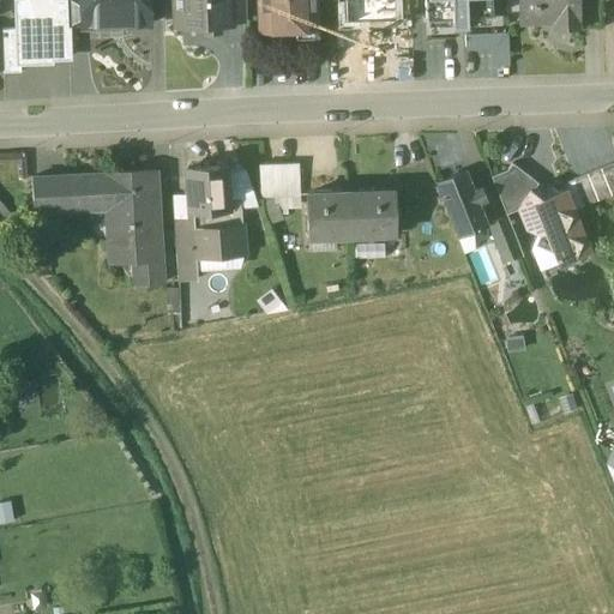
[(23,0),(16,0),(17,29),(18,62),(20,62),(37,62),(37,56),(49,55),(49,58),(68,58),(67,25),(66,0),(23,0)]
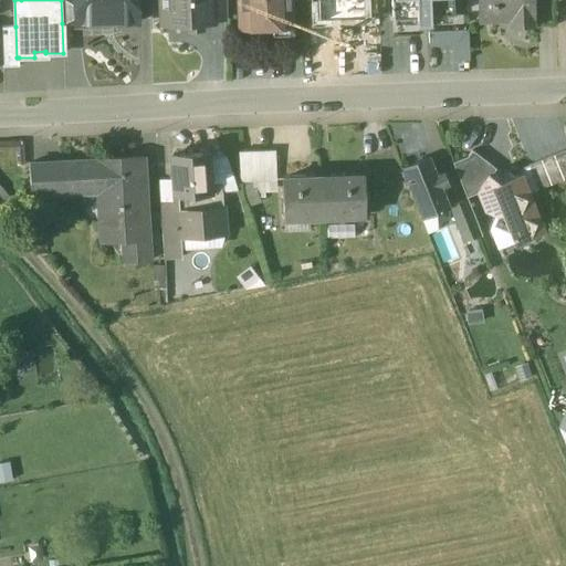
[(74,0),(61,0),(62,23),(75,23),(74,0)]
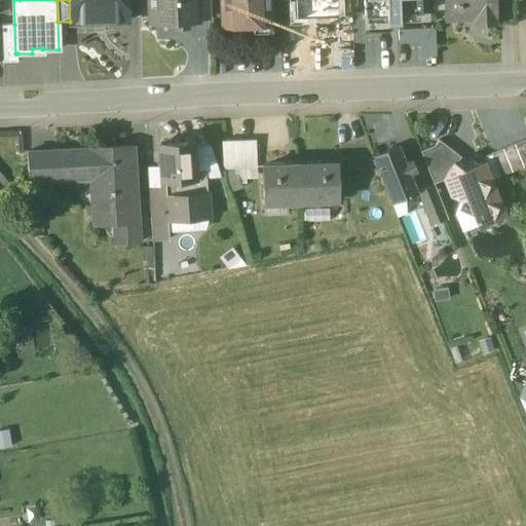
[(69,0),(70,22),(70,23),(128,21),(126,0),(69,0)]
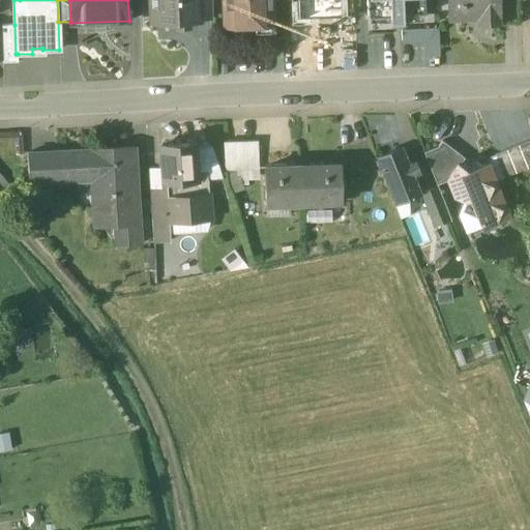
[(155,0),(156,21),(199,19),(199,17),(198,0),(155,0)]
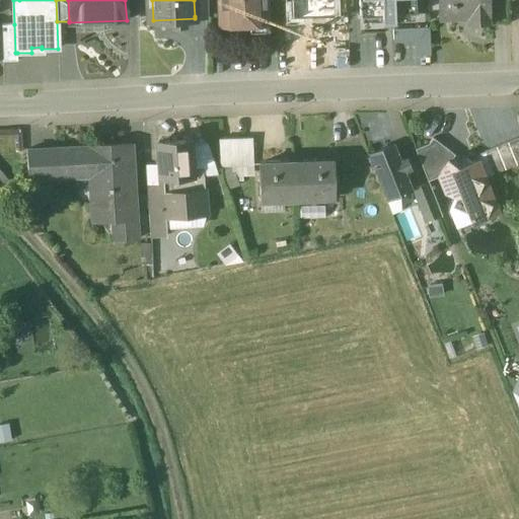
[(207,0),(194,0),(195,16),(208,16),(207,0)]
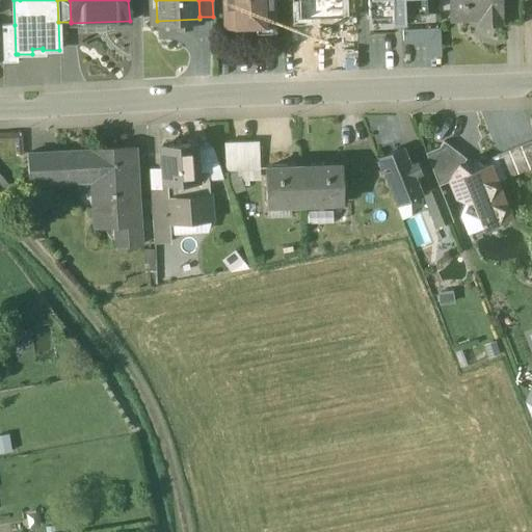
[(224,0),(227,24),(243,23),(243,31),(256,30),(256,22),(272,22),(271,0),(224,0)]
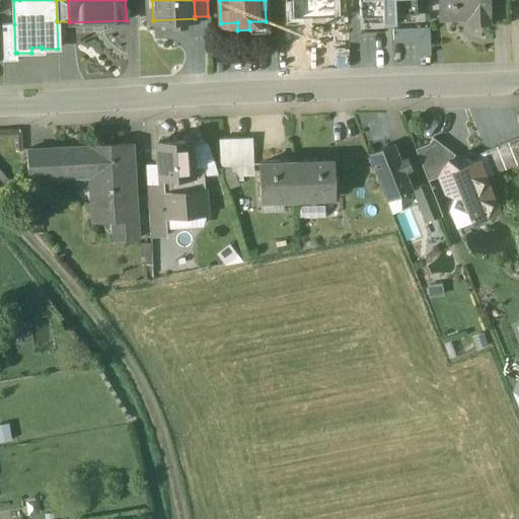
[(419,13),(417,0),(359,0),(361,17),(382,15),(382,21),(394,20),(394,15),(419,13)]
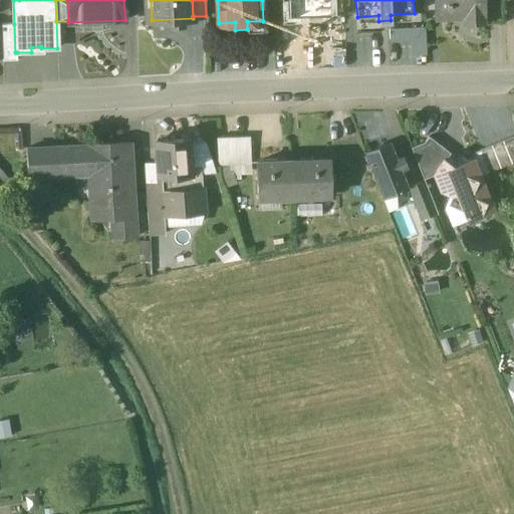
[(435,0),(437,17),(465,16),(465,23),(484,22),(483,0),(435,0)]
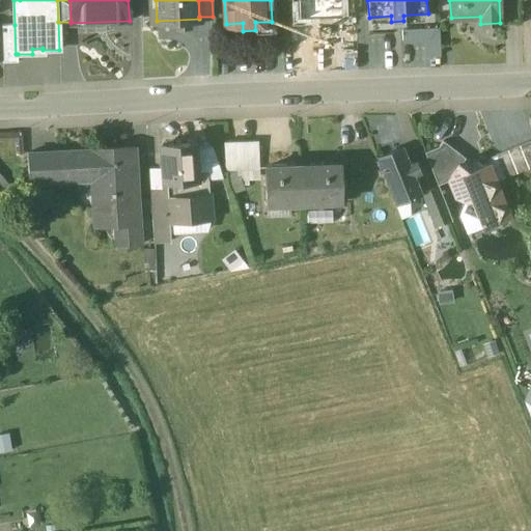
[(15,25),(2,25),(2,26),(3,59),(3,63),(18,62),(18,54),(16,54),(15,25)]
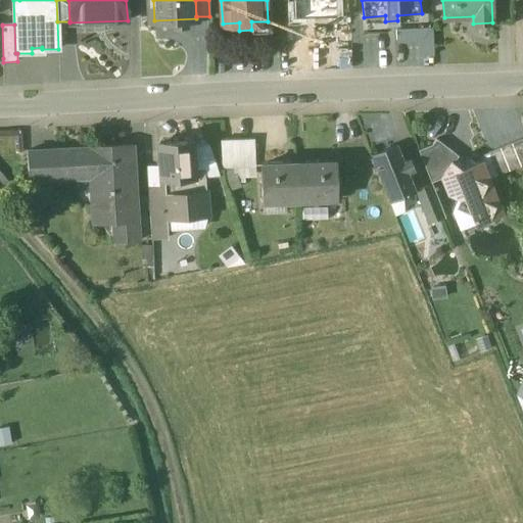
[(423,55),(433,54),(431,29),(396,31),(397,40),(422,39),(423,55)]
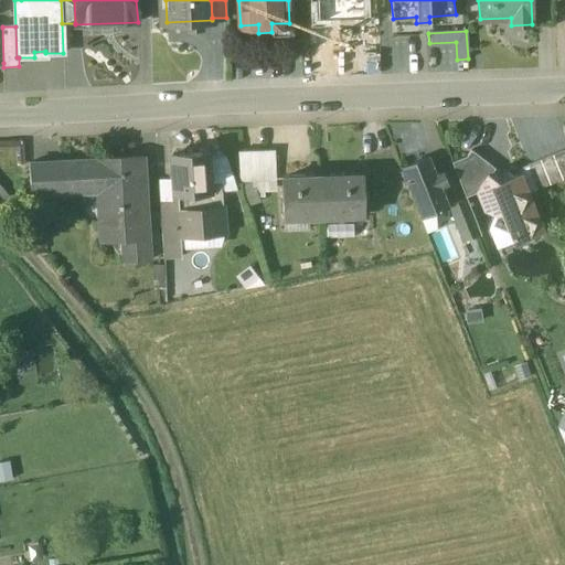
[(274,150),(256,151),(258,181),(275,180),(274,150)]
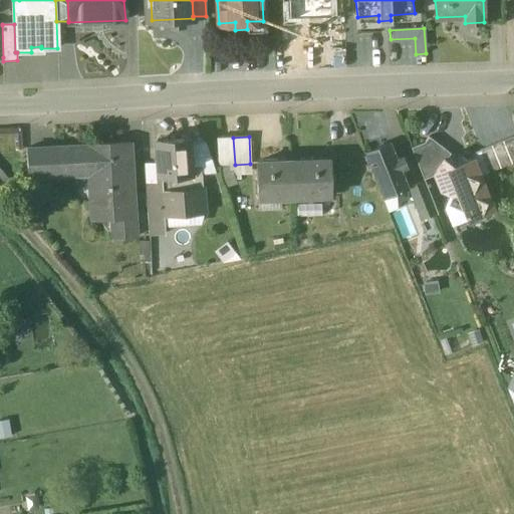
[(429,137),(425,142),(412,148),(424,179),(437,174),(435,170),(444,158),(446,160),(450,154),(429,137)]
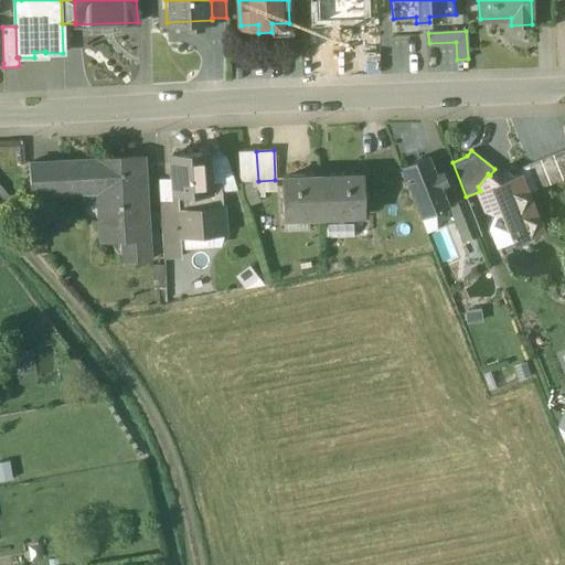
[(564,150),(528,164),(537,189),(564,178),(564,150)]
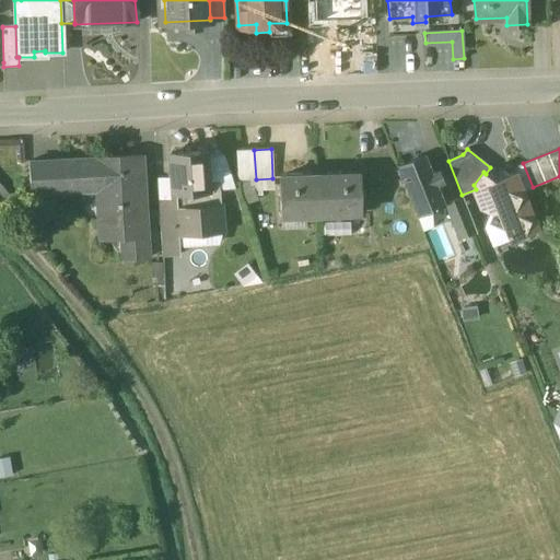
[(254,150),(237,151),(238,179),(256,179),(254,150)]
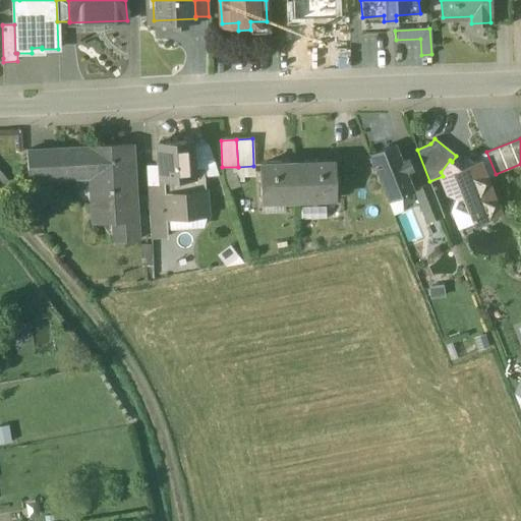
[(191,140),(159,142),(162,185),(164,218),(165,218),(207,215),(204,168),(193,169),(191,140)]
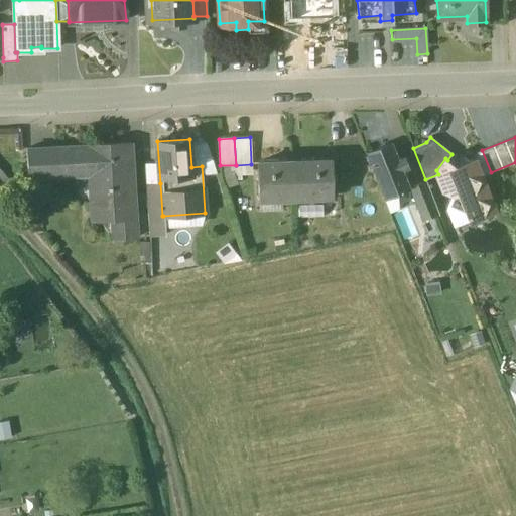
[(409,186),(393,143),(366,154),(383,197),(409,186)]
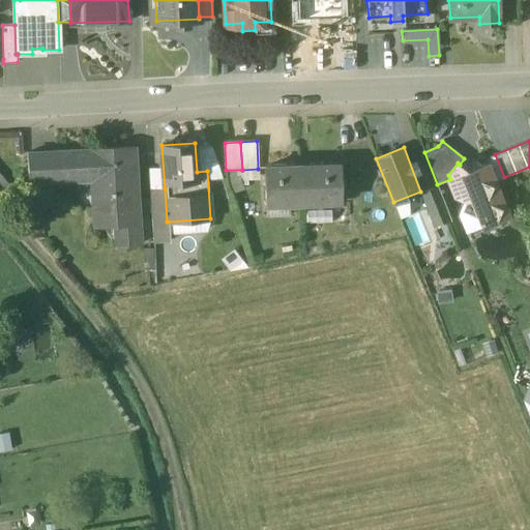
[(127,148),(55,152),(56,182),(80,181),(81,193),(93,192),(94,205),(114,204),(117,245),(140,244),(136,181),(129,182),(127,148)]
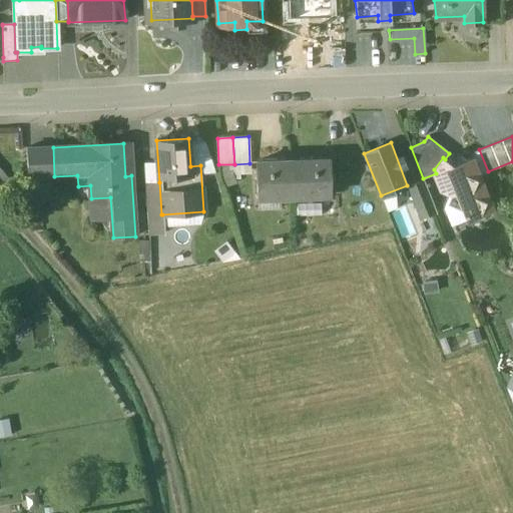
[(53,147),(26,148),(28,177),(54,176),(53,147)]
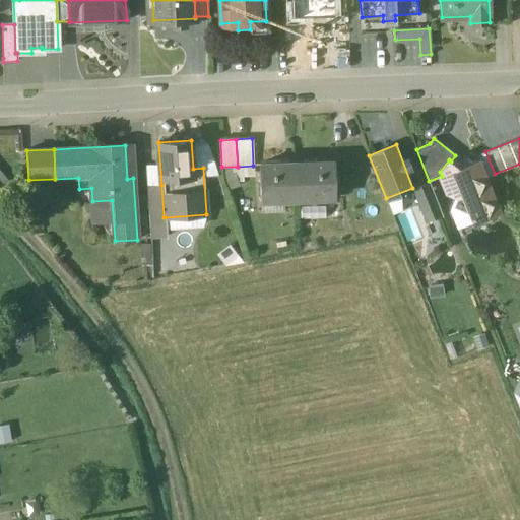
[(472,161),(466,157),(459,168),(451,161),(449,159),(440,172),(442,176),(450,194),(455,197),(461,195),(472,223),(497,213),(475,160),(472,161)]
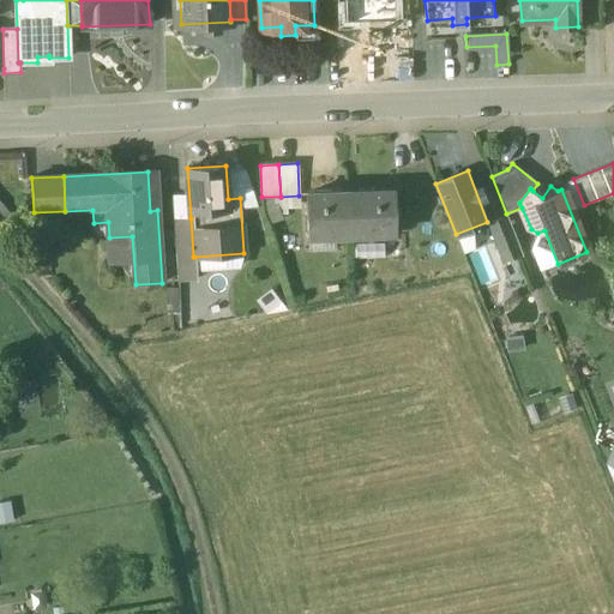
[(393,191),(365,191),(365,193),(350,193),(351,235),(395,234),(393,191)]
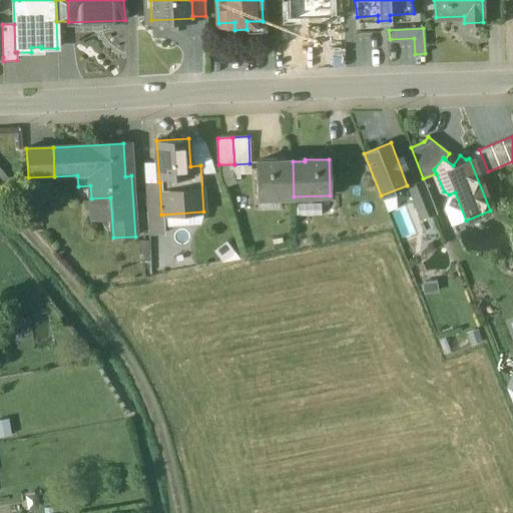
[(280,160),(255,161),(257,197),(294,196),(293,161),(280,162),(280,160)]
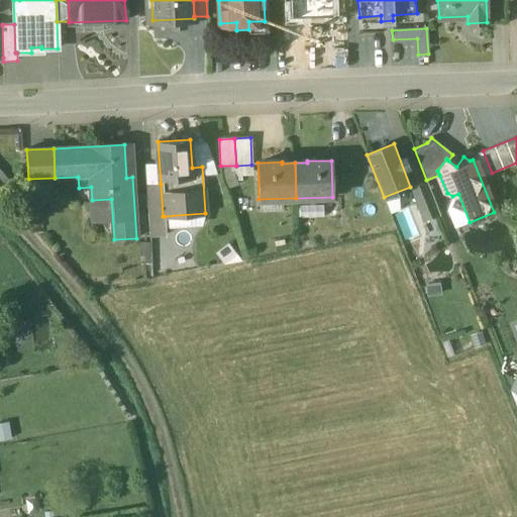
[(426,182),(410,189),(423,221),(439,214),(426,182)]
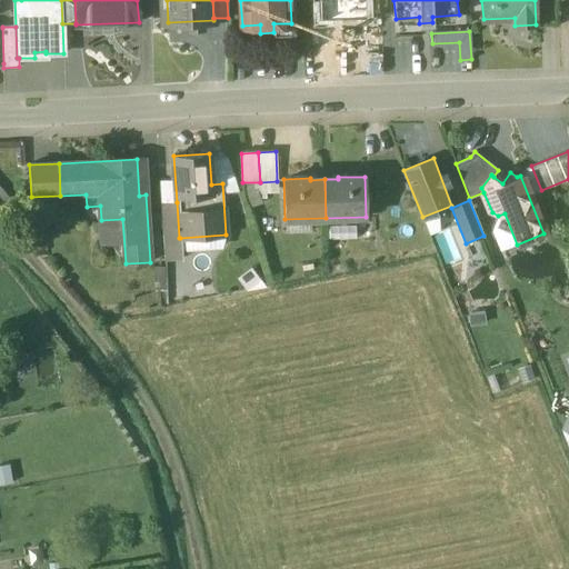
[(177,202),(161,203),(163,248),(181,247),(180,238),(179,238),(177,202)]
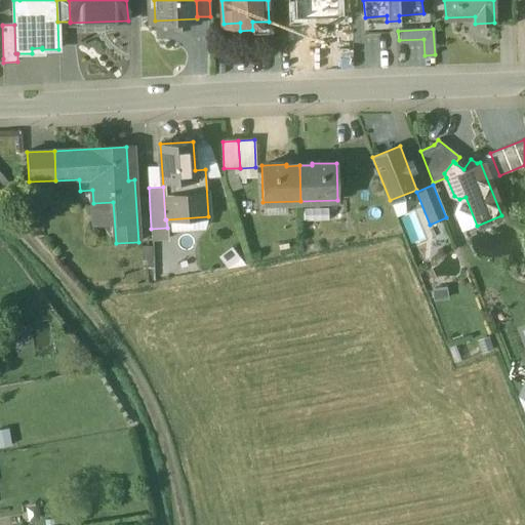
[(0,429),(0,446),(13,445),(11,428),(0,429)]
